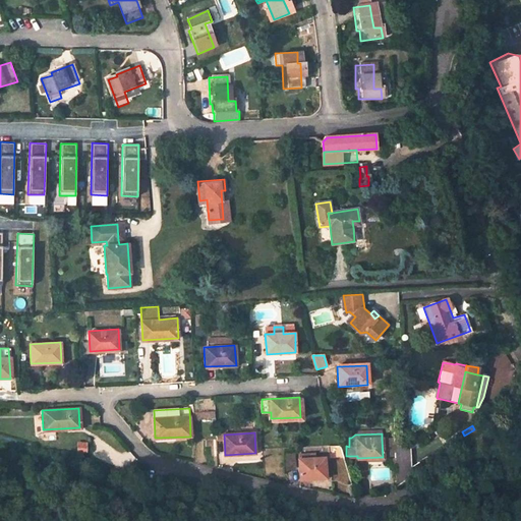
[(382,439),(383,457),(396,456),(396,439),(382,439)]
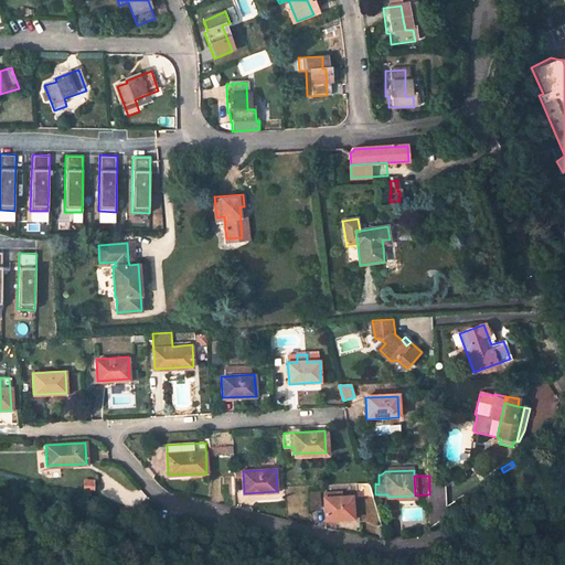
[(444,476),(429,476),(429,494),(429,526),(458,509),(454,501),(446,505),(444,476)]
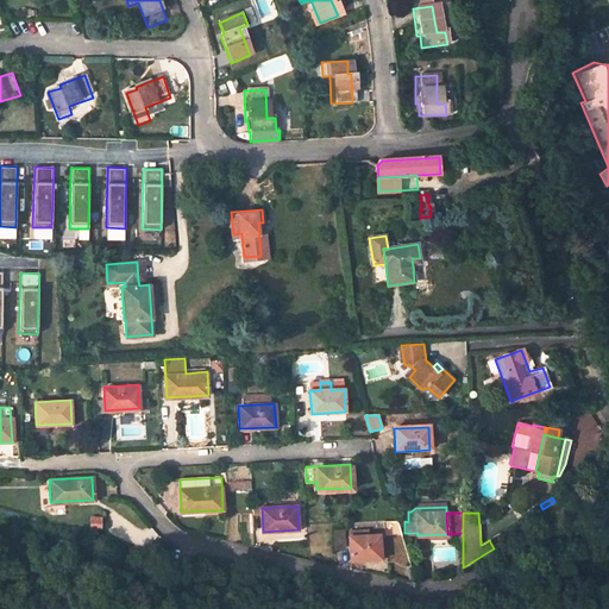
[(344,551),(343,534),(334,534),(334,552),(344,551)]
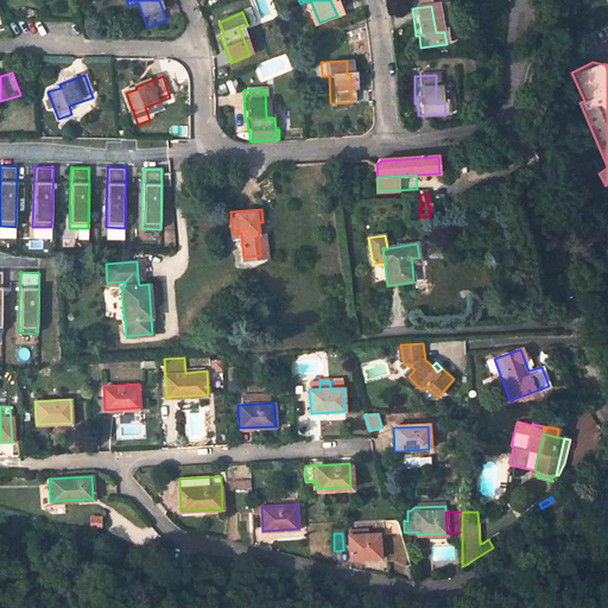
[(380,557),(379,533),(348,536),(350,558),(380,557)]
